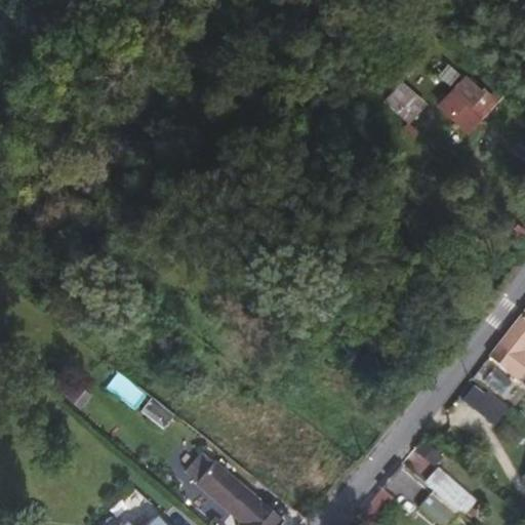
[(471,96),(458,87),(449,99),(461,109),(471,96)]
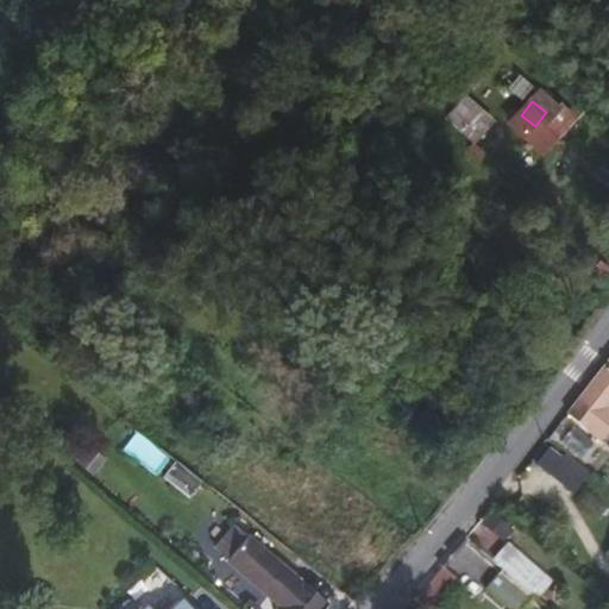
[(544,133),(554,119),(546,112),(535,126),(544,133)]
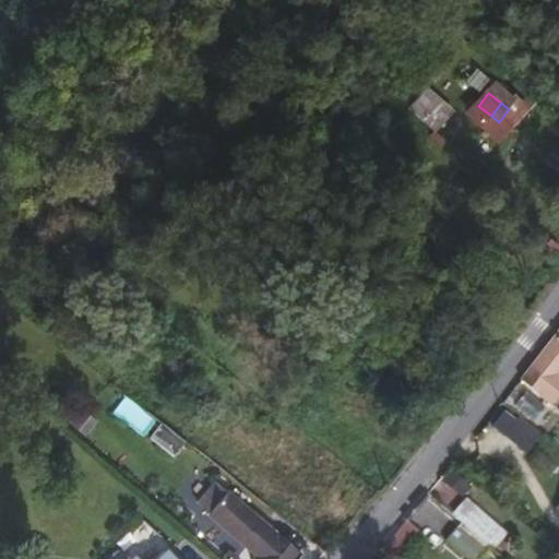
[(558,328),(520,380),(551,405),(558,395),(558,328)]
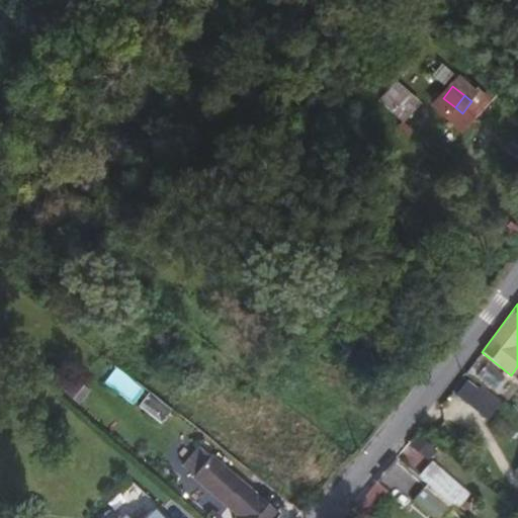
[(159,422),(137,403),(124,417),(148,436),(159,422)]
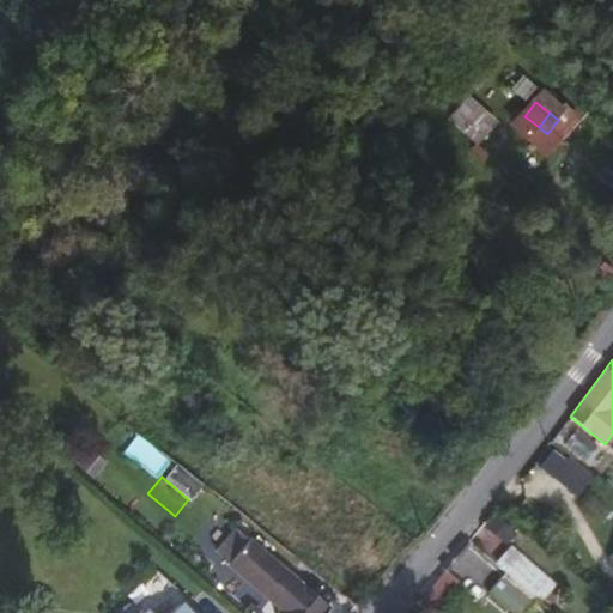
[(309,612),(236,551),(232,556),(217,542),(207,554),(223,568),(214,577),(258,612),(309,612)]
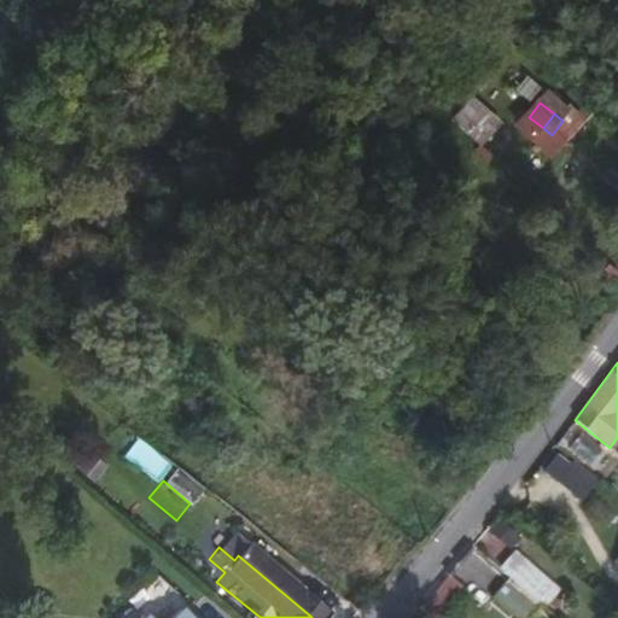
[(542,610),(559,587),(517,555),(500,578),(542,610)]
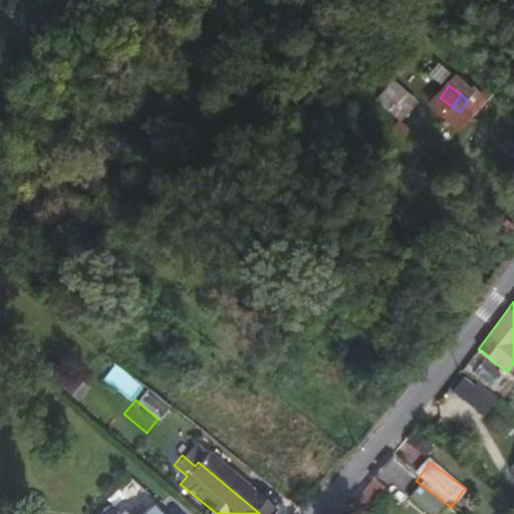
[(435,513),(439,510),(414,488),(404,500),(421,513),(435,513)]
